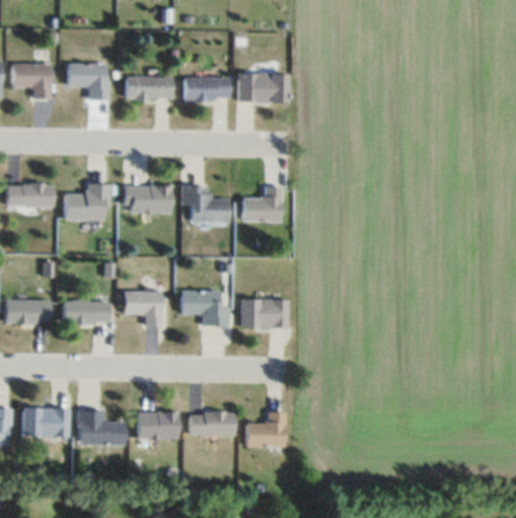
[(52,64),(13,64),(13,87),(32,87),(32,99),(52,99),(52,64)]
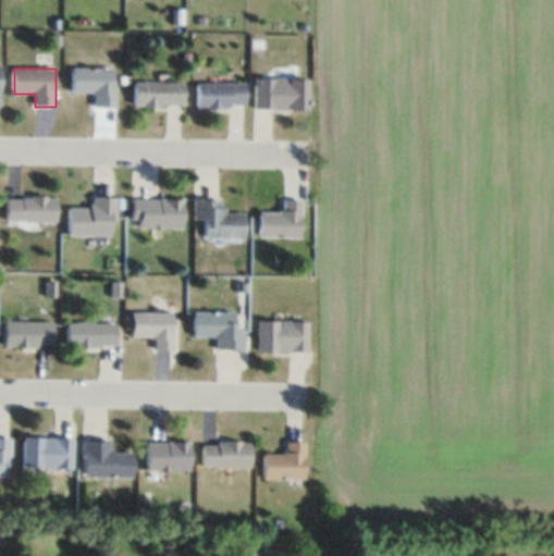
[(119,108),(119,69),(74,69),(74,94),(98,94),(98,108),(119,108)]
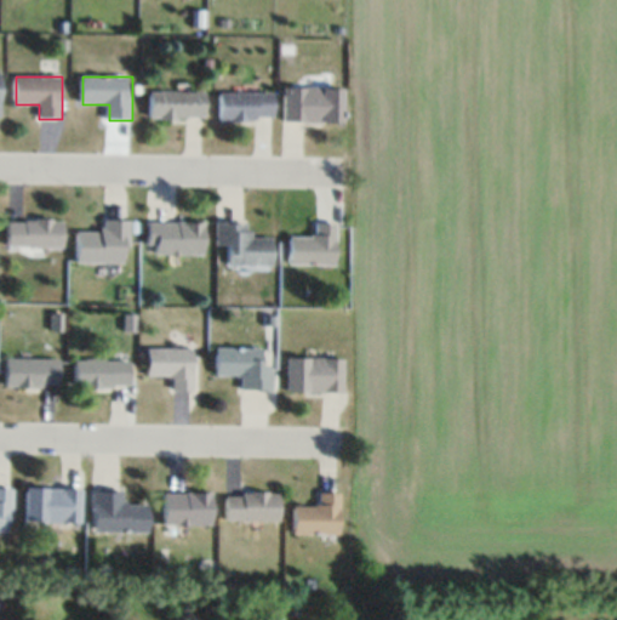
[(286,124),(346,124),(346,87),(286,87),(286,124)]
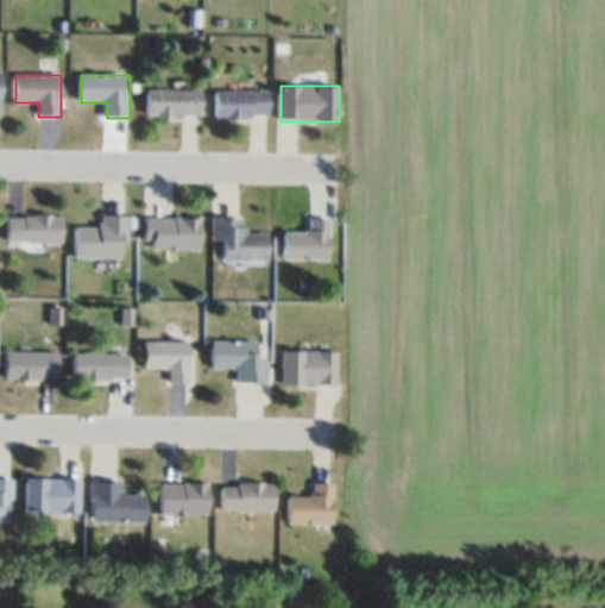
[(205,118),(205,91),(149,91),(149,118),(205,118)]
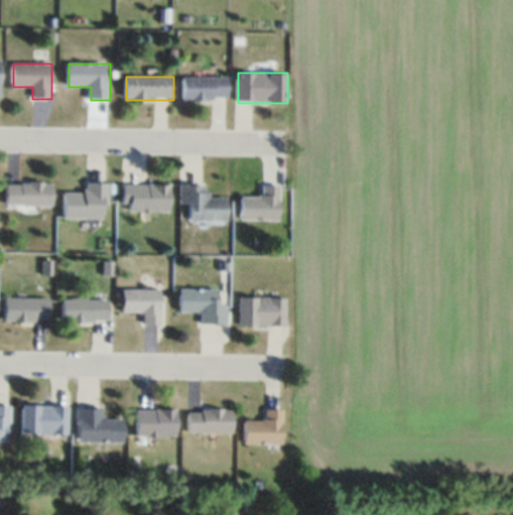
[(231,77),(184,77),(184,101),(231,101),(231,77)]
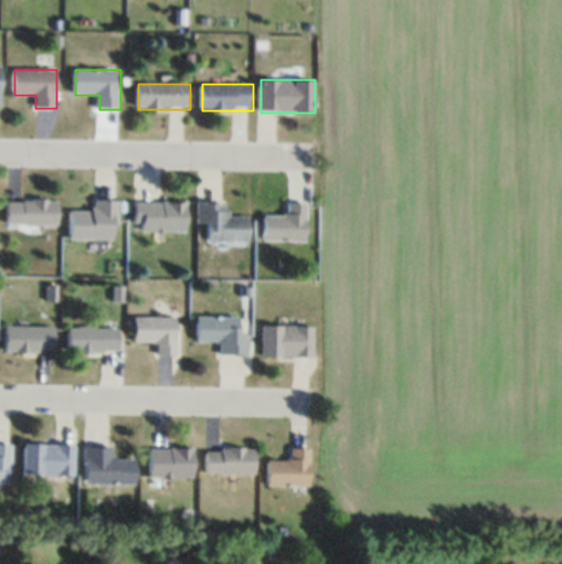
[(60,226),(60,200),(9,200),(9,226),(60,226)]
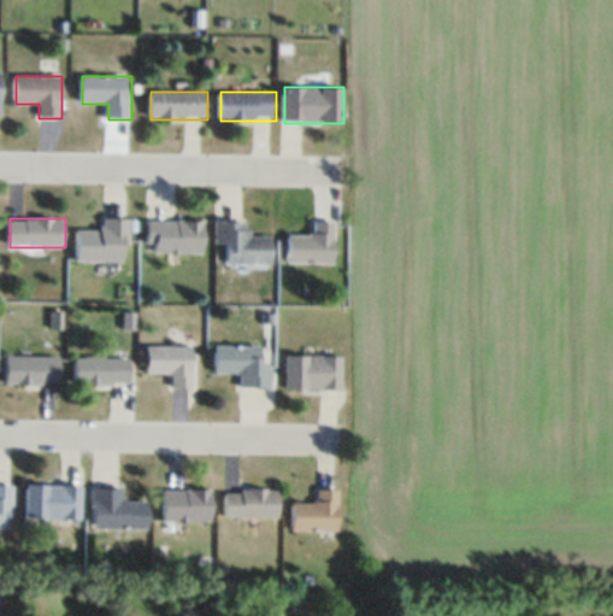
[(78,232),(78,262),(131,262),(131,220),(104,220),(104,232),(78,232)]
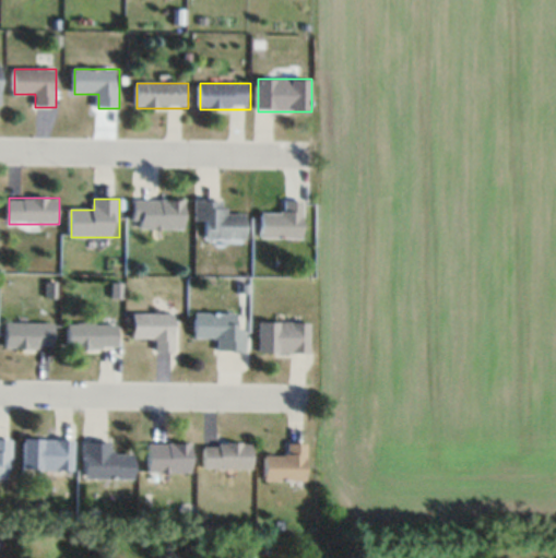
[(186,230),(186,199),(134,199),(134,222),(143,222),(143,230),(186,230)]
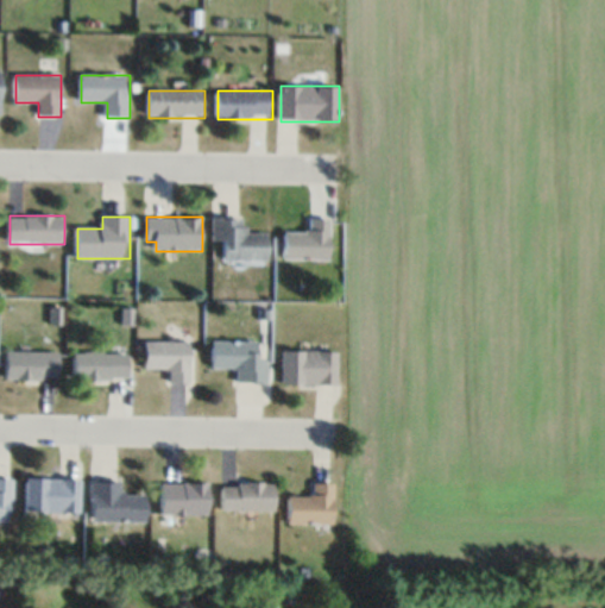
[(270,261),(270,233),(247,233),(247,218),(214,218),(214,244),(226,244),(226,261),(270,261)]
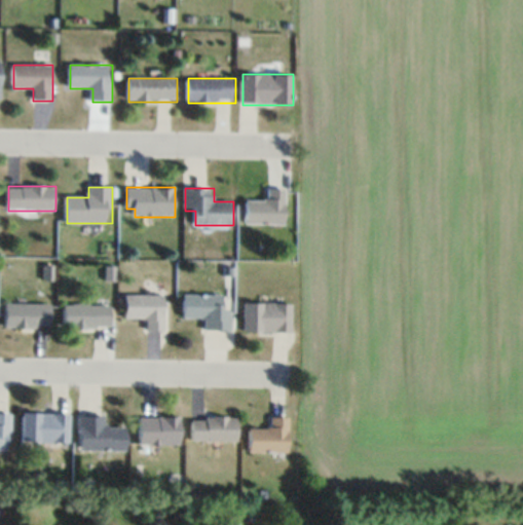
[(248,225),(287,225),(287,189),(268,189),(268,200),(248,200),(248,225)]
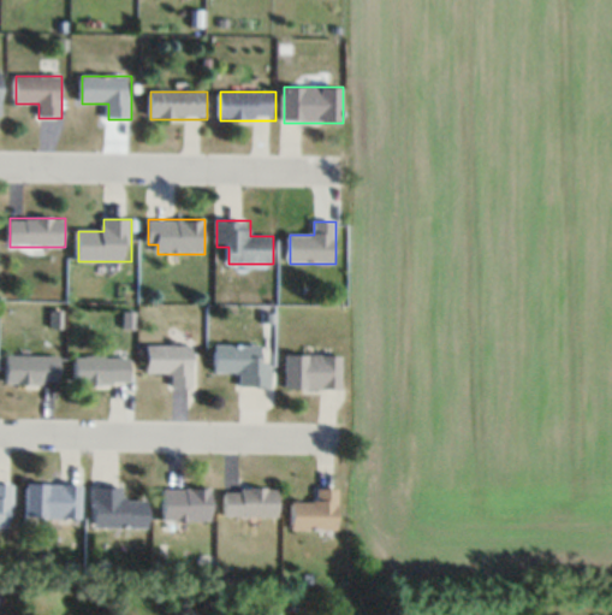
[(241,388),(272,388),(273,361),(260,361),(260,346),(217,346),(217,374),(241,374),(241,388)]
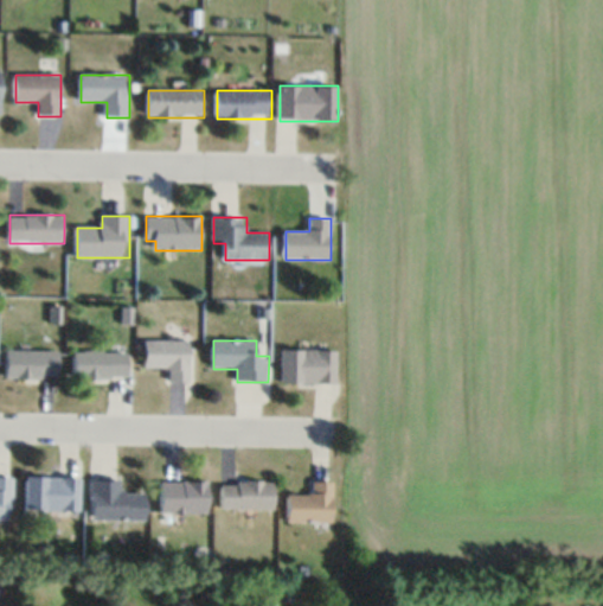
[(191,342),(146,342),(146,369),(168,369),(168,382),(191,382),(191,342)]
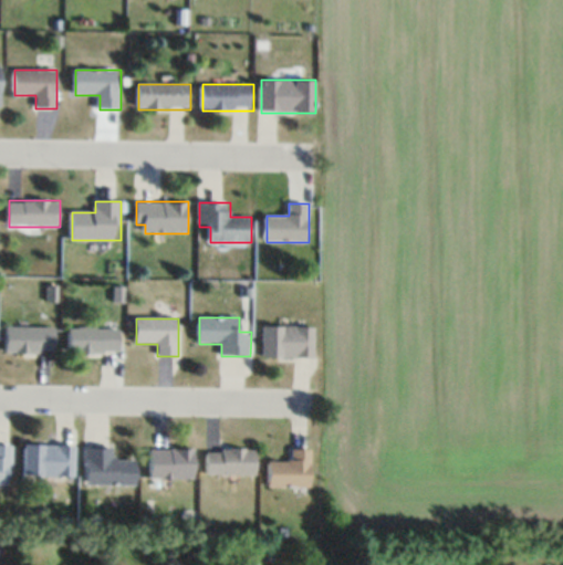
[(263,358),(315,358),(315,326),(263,326),(263,358)]
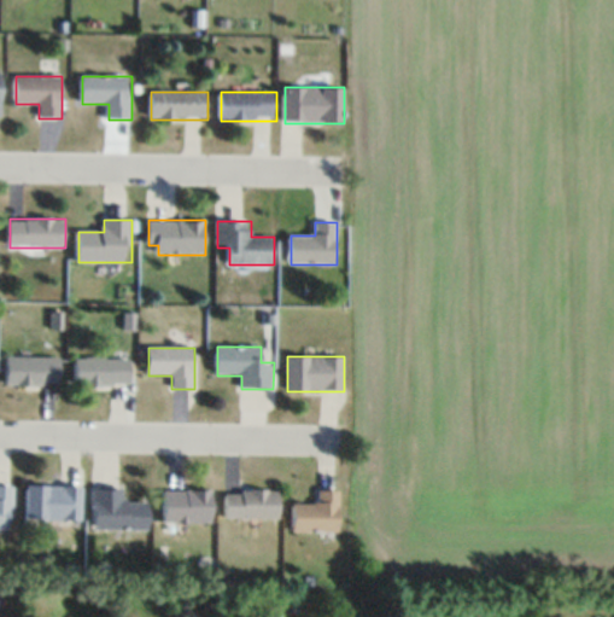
[(7,386),(62,386),(62,358),(7,358),(7,386)]
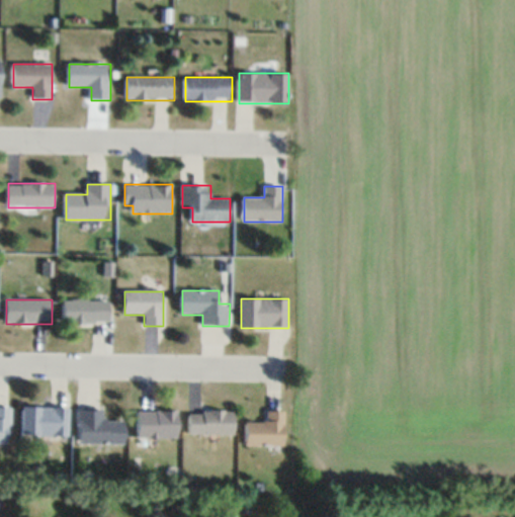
[(110,324),(110,299),(64,299),(64,324),(110,324)]
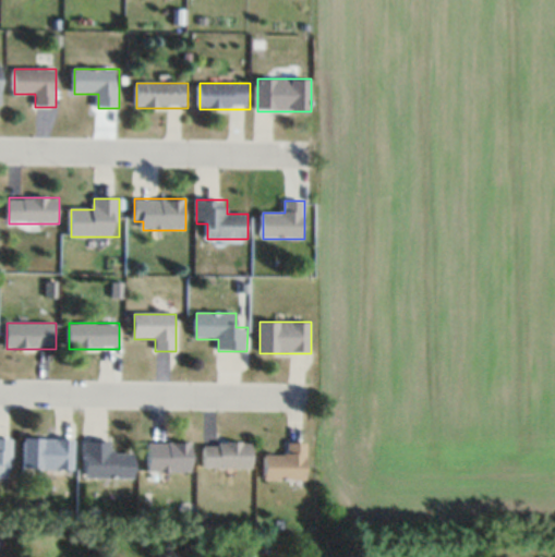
[(14,439),(0,438),(0,479),(14,479),(14,439)]
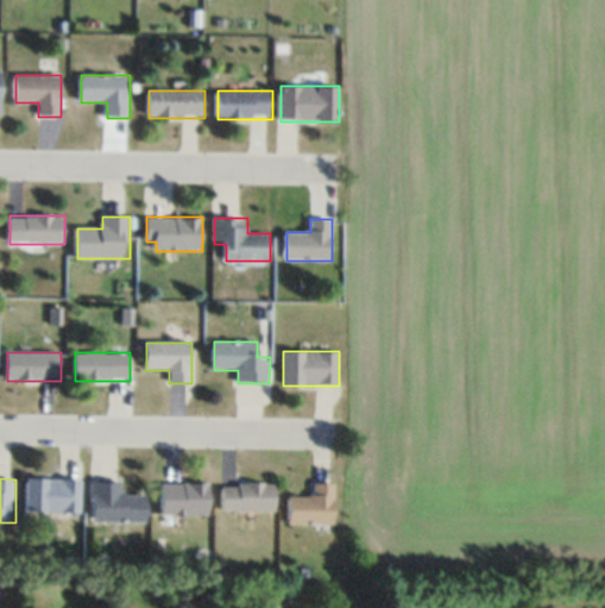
[(25,514),(82,515),(83,480),(26,478),(25,514)]
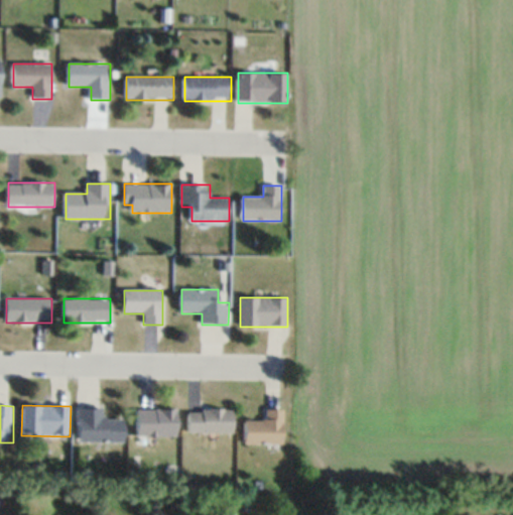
[(79,443),(126,443),(126,420),(104,420),(104,407),(79,407),(79,443)]
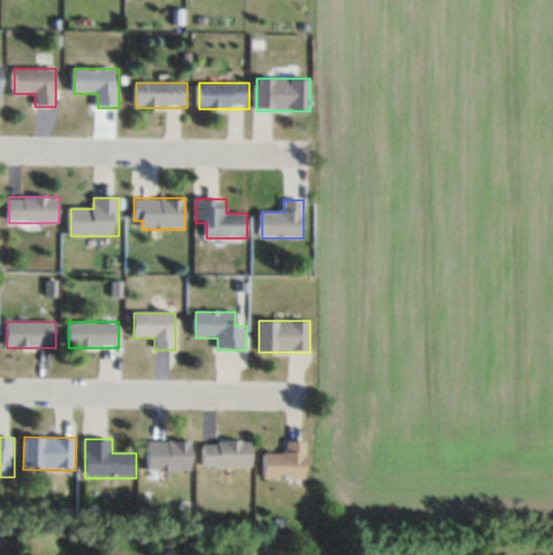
[(192,471),(192,441),(149,441),(149,471),(192,471)]
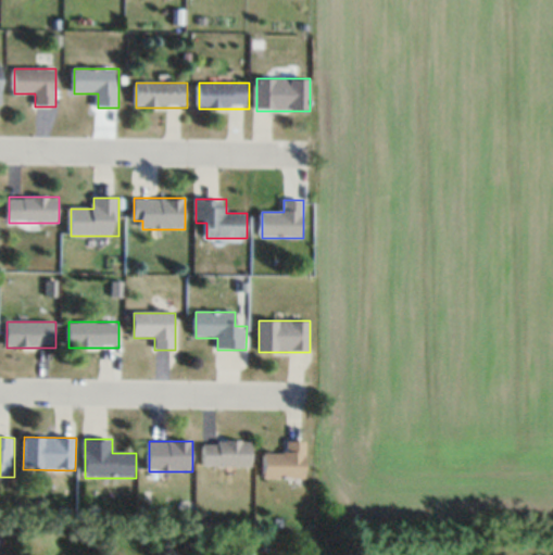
[(252,467),(252,441),(204,441),(204,467),(252,467)]
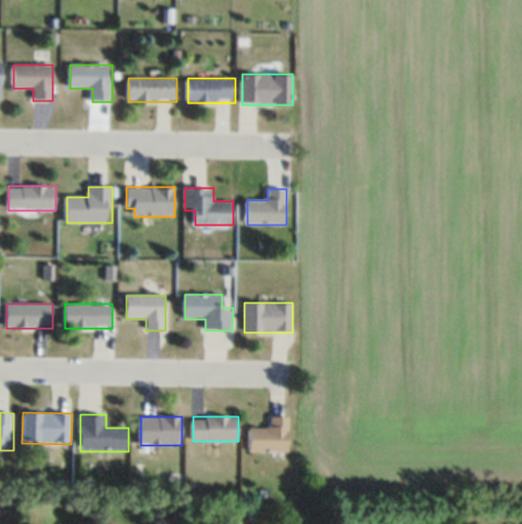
[(271,428),(250,428),(250,452),(289,452),(289,417),(271,417),(271,428)]
